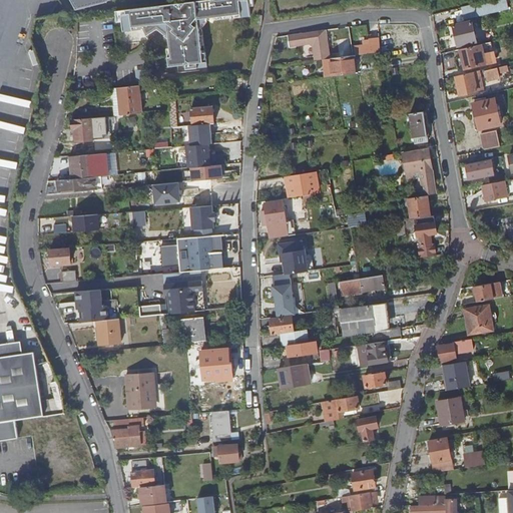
[(70,0),(76,11),(107,2),(110,0),(70,0)]
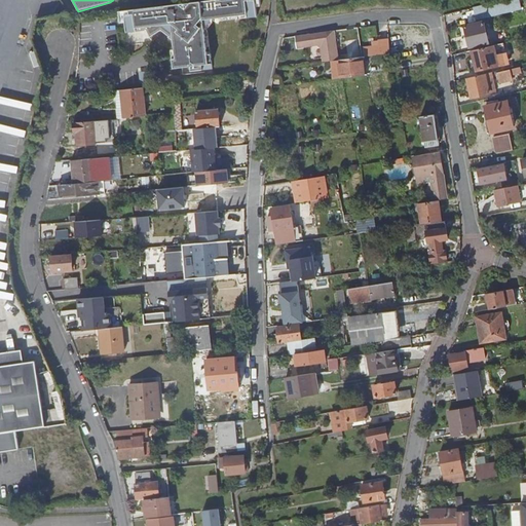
[(258,16),(256,7),(256,1),(251,2),(250,0),(215,0),(125,10),(126,22),(127,32),(147,30),(151,37),(161,30),(163,29),(172,35),(171,37),(170,37),(175,40),(176,49),(173,50),(175,68),(191,66),(191,61),(194,60),(195,66),(203,65),(213,64),(212,53),(209,54),(205,28),(213,19),(238,15),(239,19),(258,16)]
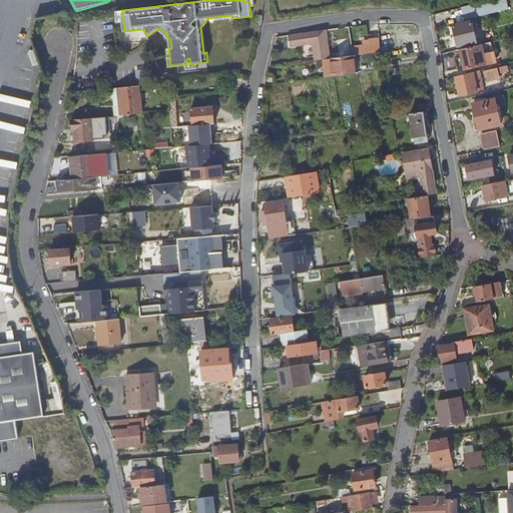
[(498,0),(474,5),(463,8),(465,20),(510,10),(507,0),(498,0)]
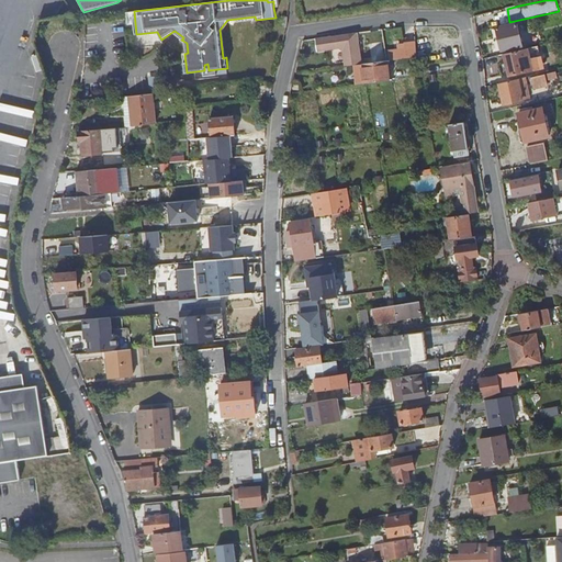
[(518,24),(498,29),(503,51),(524,46),(518,24)]
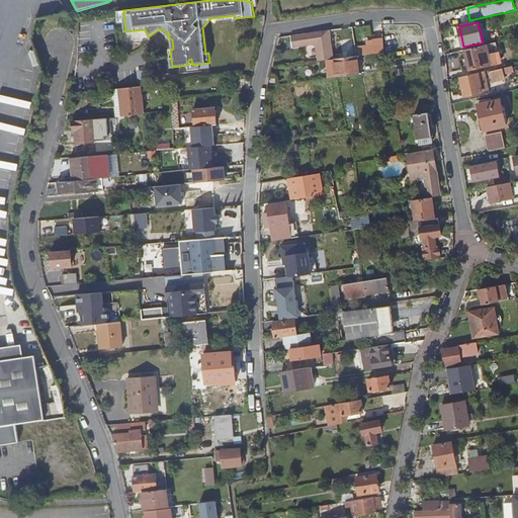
[(292,36),(293,46),(303,45),(303,47),(315,46),(318,48),(320,62),(333,60),(330,31),(292,36)]
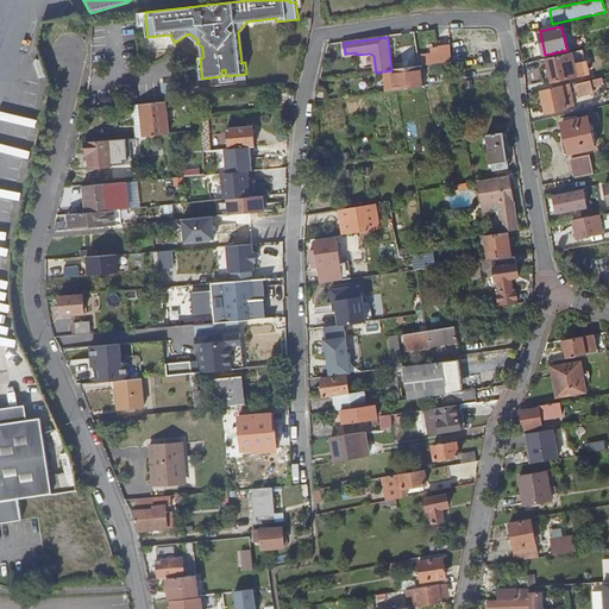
[(453,62),(452,45),(439,48),(440,55),(422,56),(424,67),(453,62)]
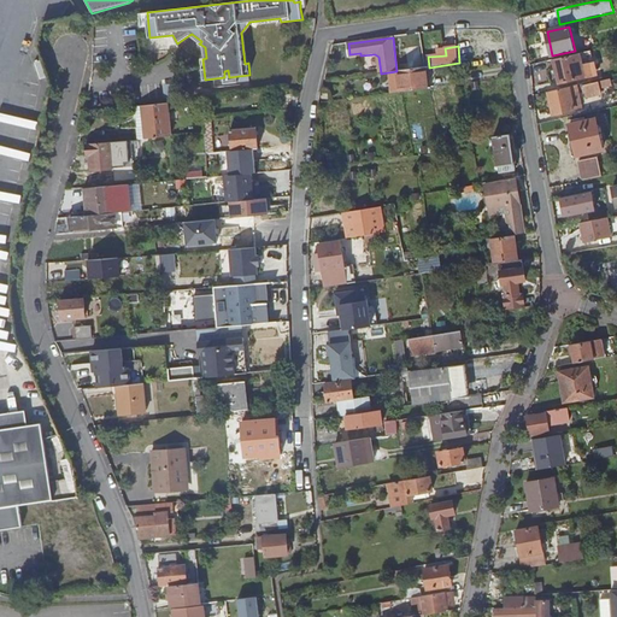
[(581,53),(556,59),(560,83),(587,77),(581,53)]
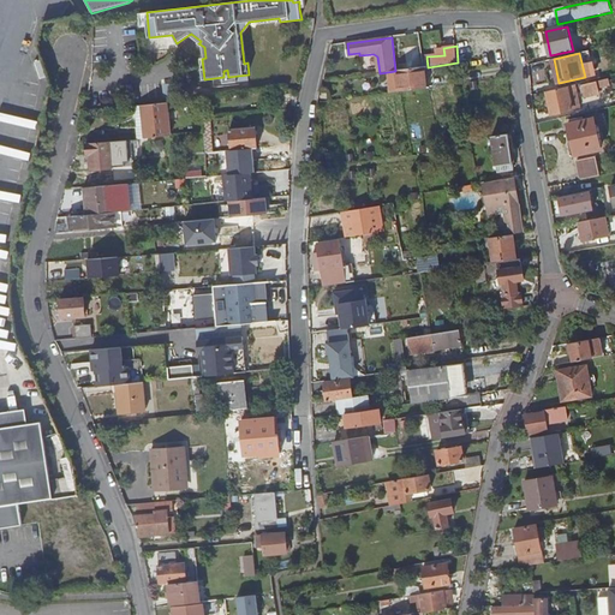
[(404,93),(430,89),(428,67),(400,71),(404,93)]
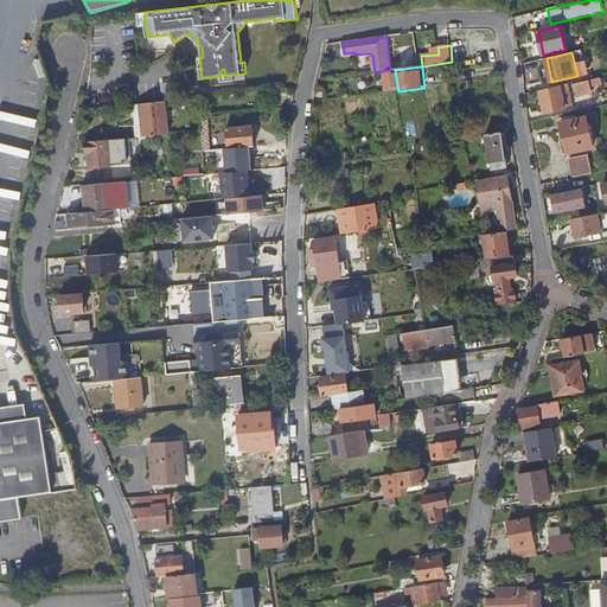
[(221,70),(221,76),(222,82),(235,81),(235,75),(225,76),(224,69),(221,70)]
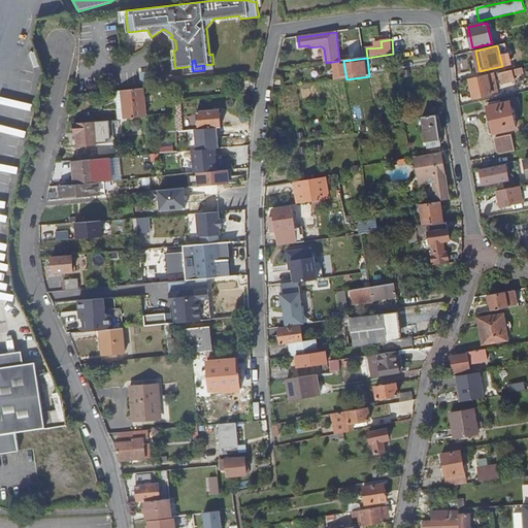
[(514,75),(510,75),(509,71),(501,73),(503,83),(512,81),(512,78),(514,77),(514,75)]
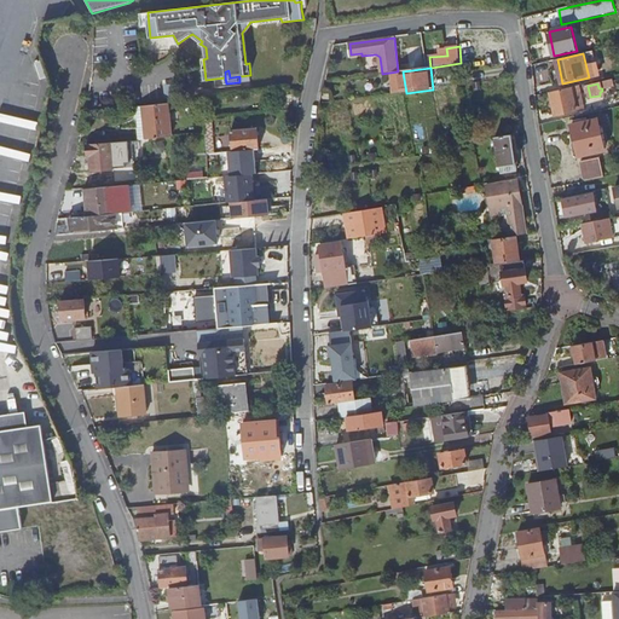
[(573,87),(578,110),(586,108),(582,85),(573,87)]
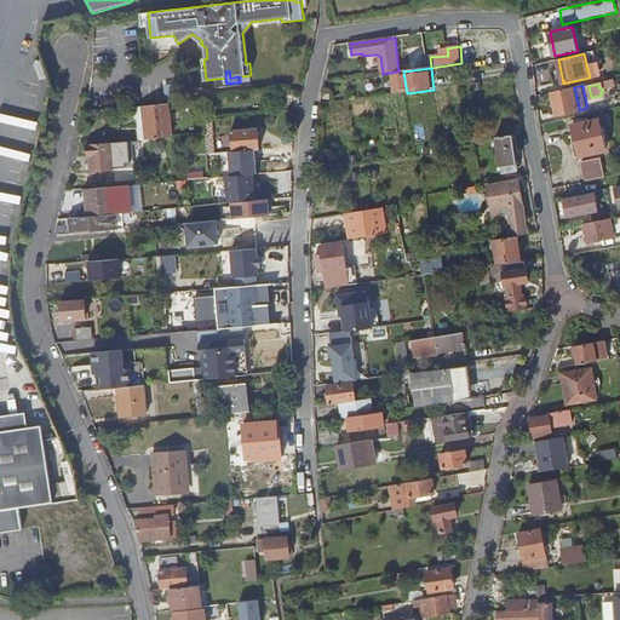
[(558,115),(579,110),(574,87),(554,92),(558,115)]
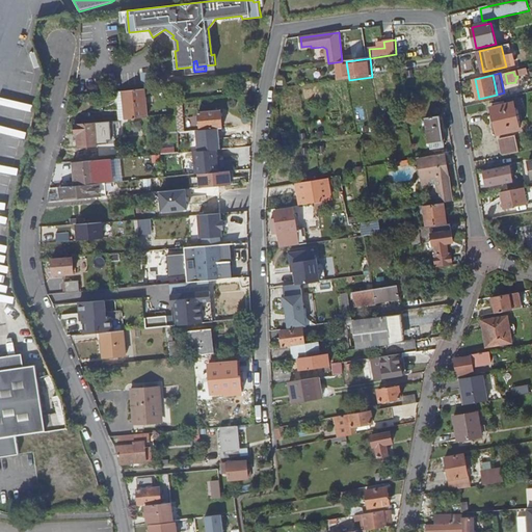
[(122,120),(150,117),(147,89),(120,92),(122,120)]
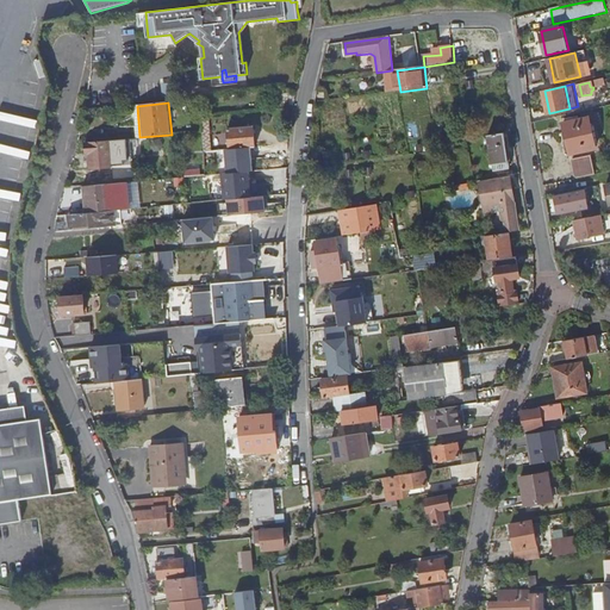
[(573,139),(577,153),(597,148),(590,118),(565,124),(568,141),(573,139)]
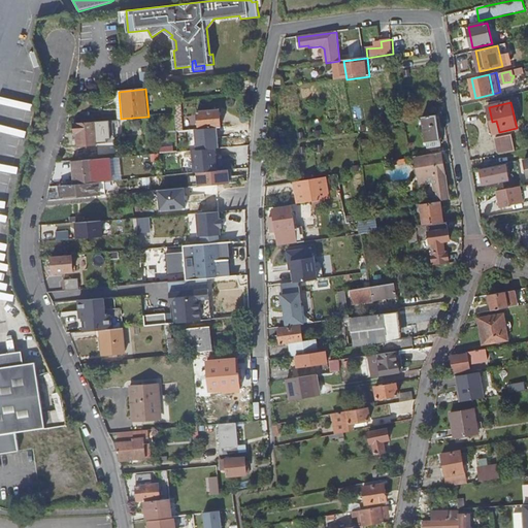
[(201,140),(223,138),(221,109),(199,111),(201,140)]
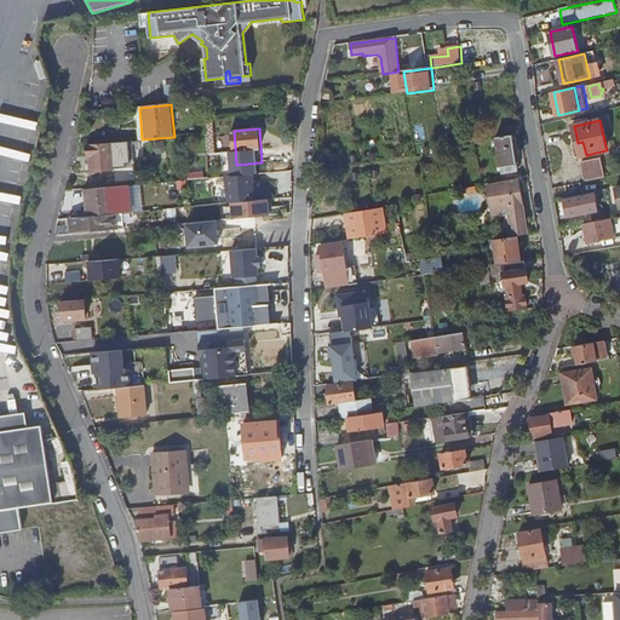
[(0,165),(29,172),(32,164),(24,161),(29,141),(0,133),(0,165)]
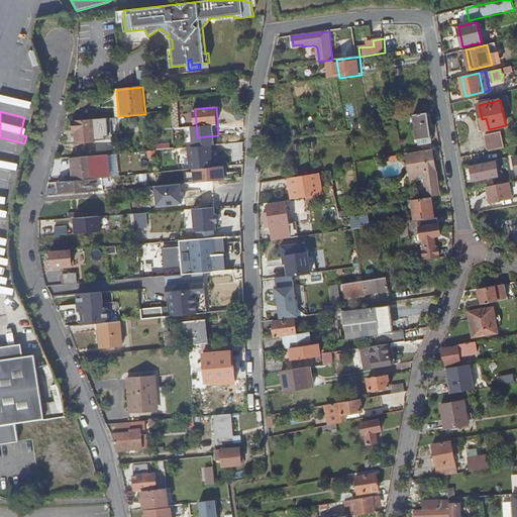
[(428,112),(414,114),(419,143),(432,141),(428,112)]
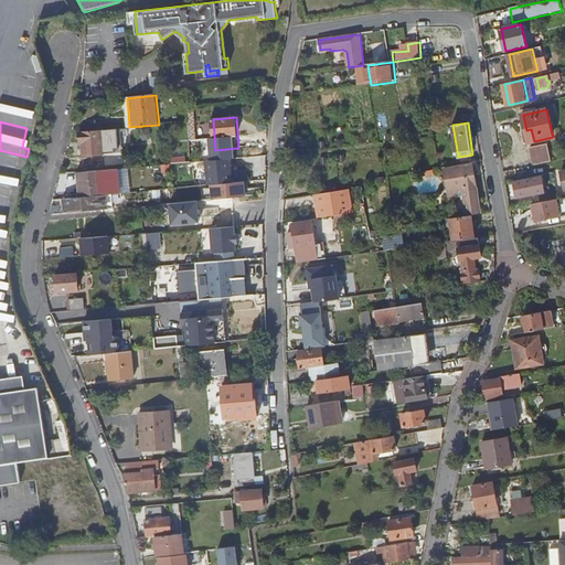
[(106,155),(105,150),(104,130),(103,129),(81,131),(82,142),(85,142),(86,157),(106,155)]
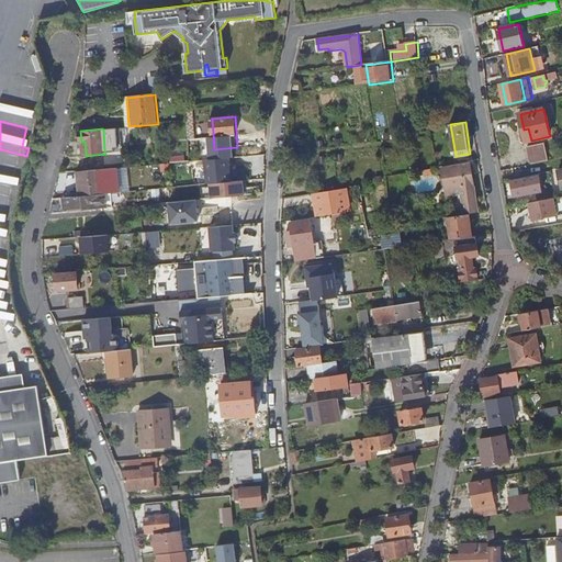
[(103,130),(104,149),(112,149),(110,128),(103,130)]
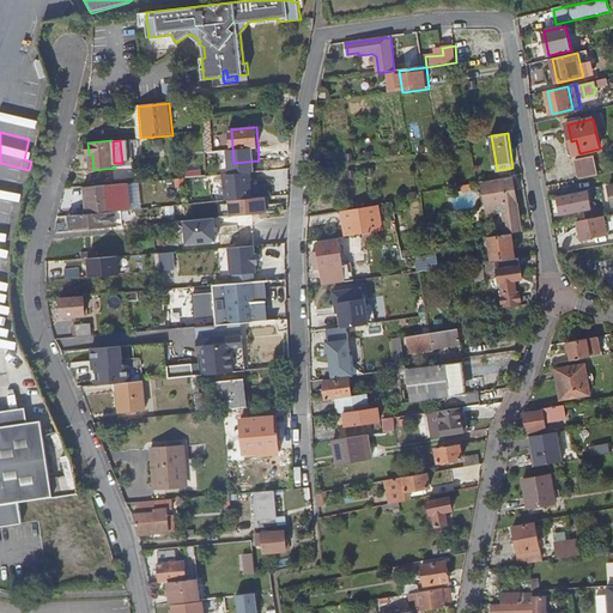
[(581,180),(600,175),(596,156),(576,159),(581,180)]
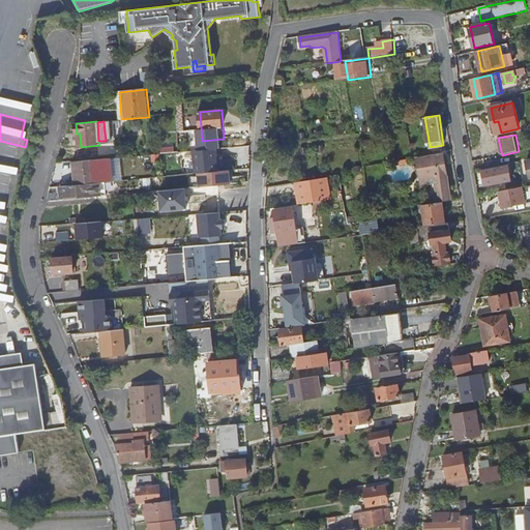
[(251,157),(249,145),(196,148),(198,184),(233,182),(232,169),(241,169),(241,158),(251,157)]
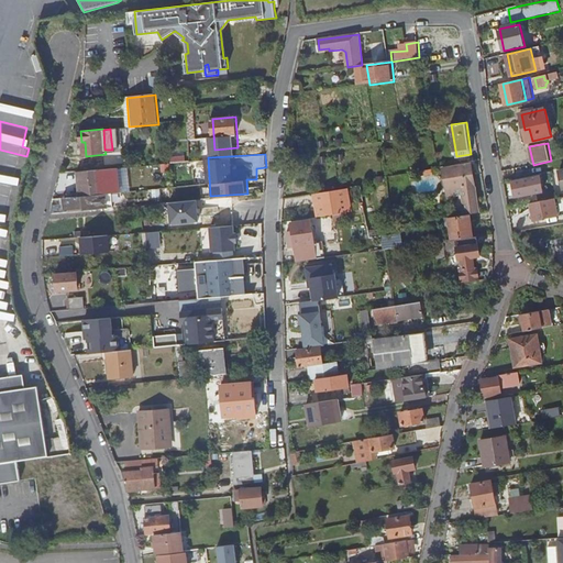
[(465,216),(479,212),(472,164),(443,169),(445,180),(443,181),(443,186),(446,187),(448,197),(463,195),(465,216)]
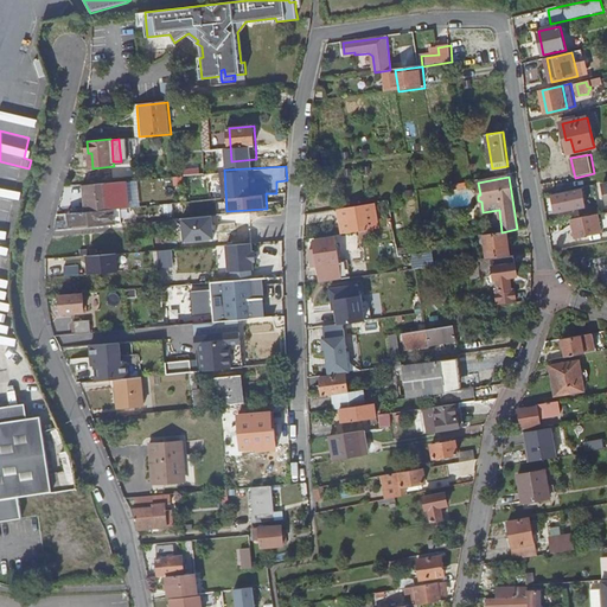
[(89,212),(112,210),(109,183),(87,185),(89,212)]
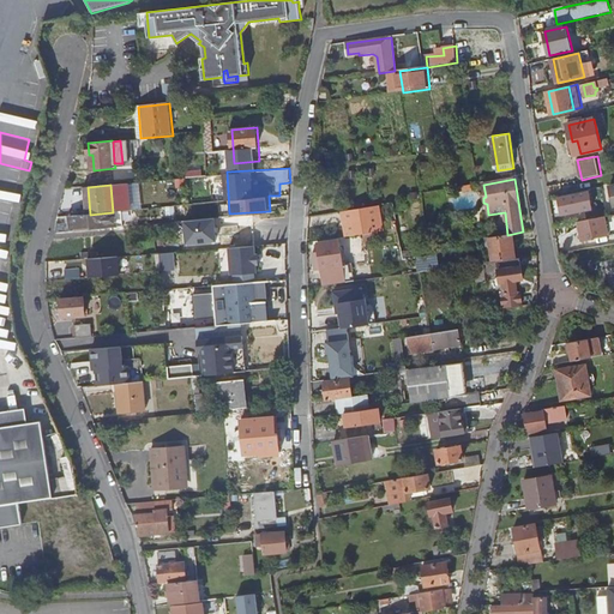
[(588,191),(559,197),(563,215),(591,209),(588,191)]
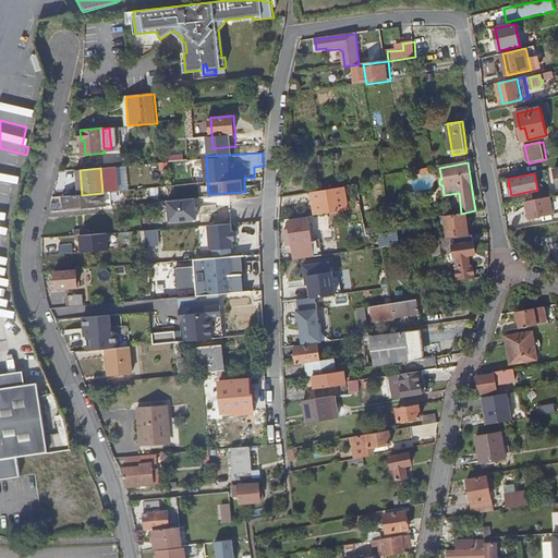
[(0,182),(0,199),(16,202),(19,185),(0,182)]
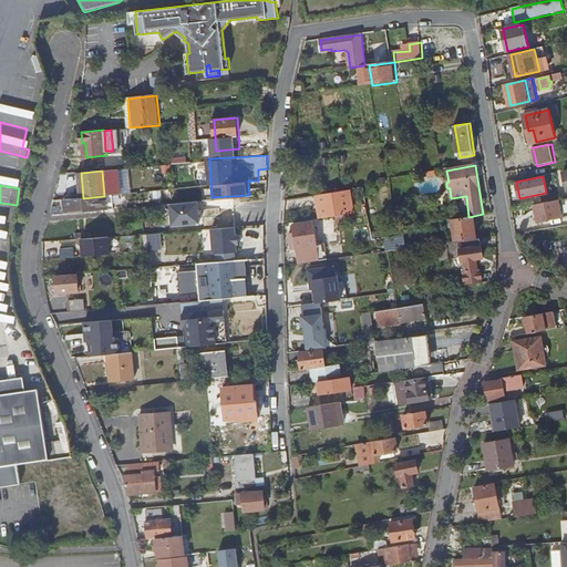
[(327,203),(327,204),(333,203),(334,216),(354,214),(349,191),(326,194),(327,203)]
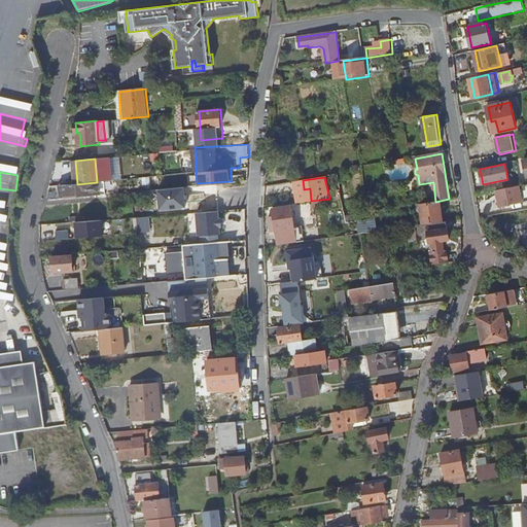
[(49,200),(100,195),(99,182),(97,182),(77,184),(60,185),(61,190),(50,191),(49,200)]
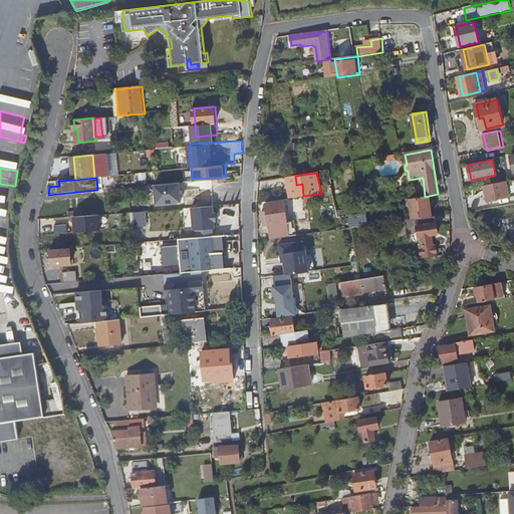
[(513,180),(485,186),(488,203),(513,197),(513,180)]
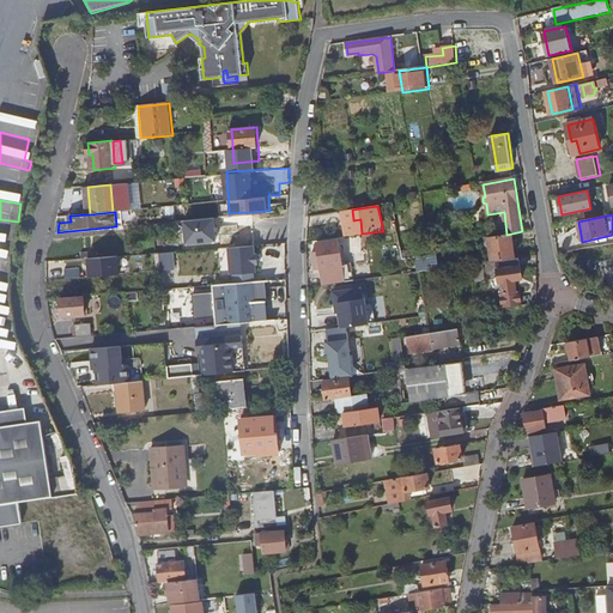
[(498,261),(516,259),(513,234),(490,237),(492,262),(495,261),(498,261)]
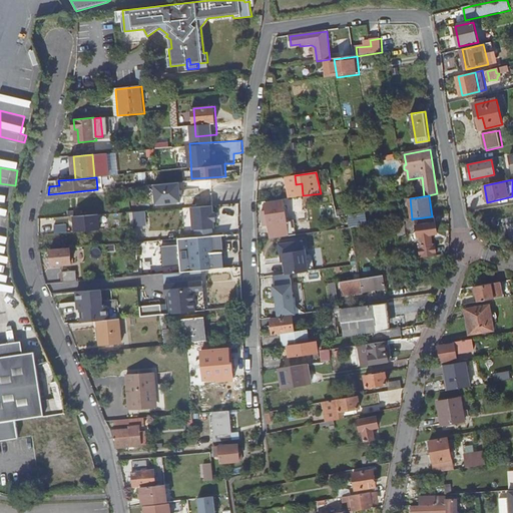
[(272,224),(274,237),(298,234),(295,219),(288,220),(285,200),(267,203),(270,224),(272,224)]
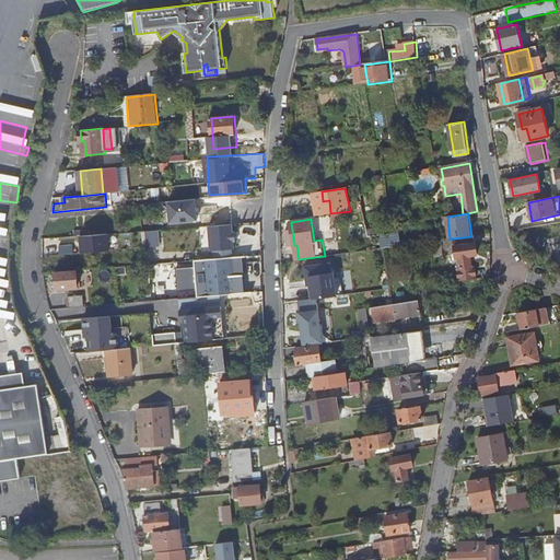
[(236,247),(236,223),(210,223),(211,248),(236,247)]
